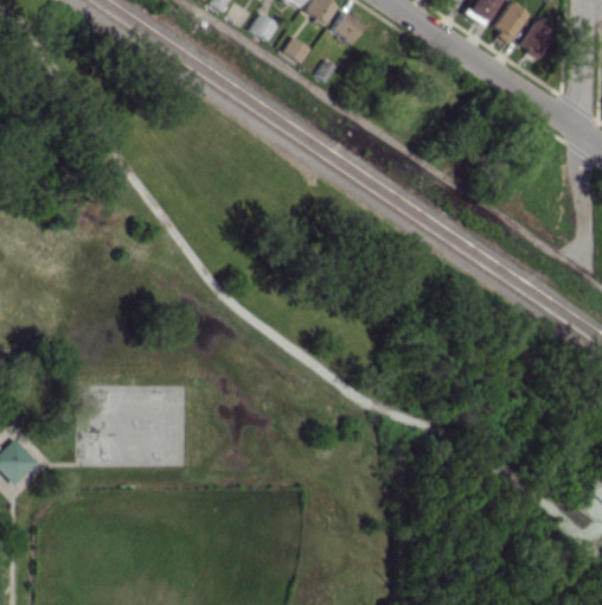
[(212,0),(209,6),(223,13),(230,0),(212,0)]
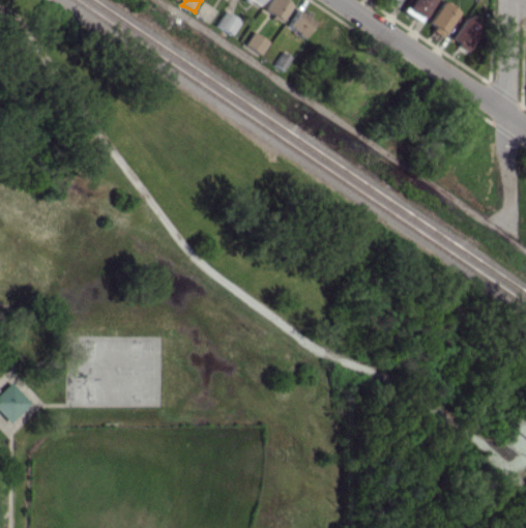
[(273,0),(267,11),(284,22),(294,6),(287,1),(287,0),(273,0)]
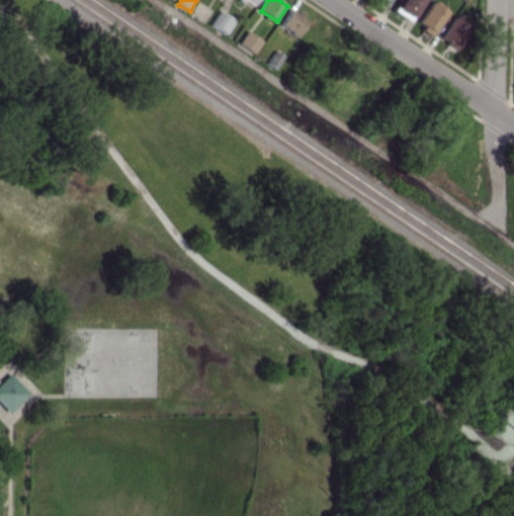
[(404,0),(398,14),(415,22),(425,0),(404,0)]
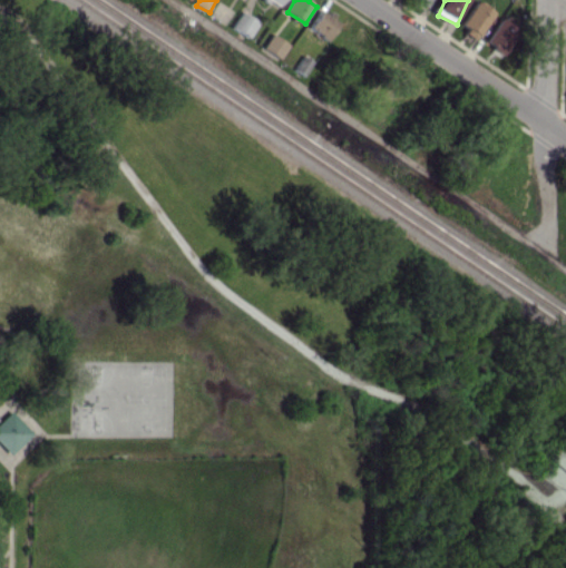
[(479,40),(497,15),(480,2),(462,28),(479,40)]
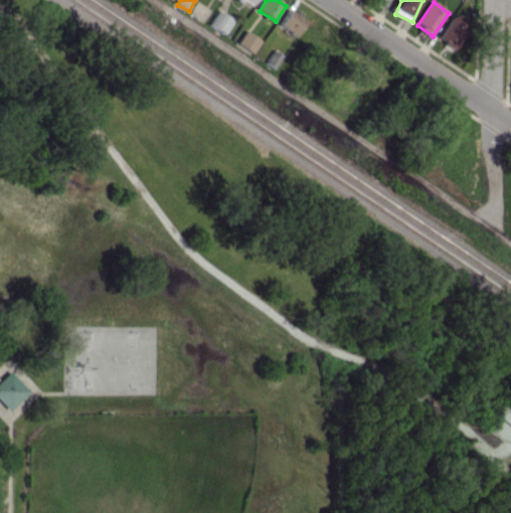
[(291,10),(283,28),(300,36),(309,18),(291,10)]
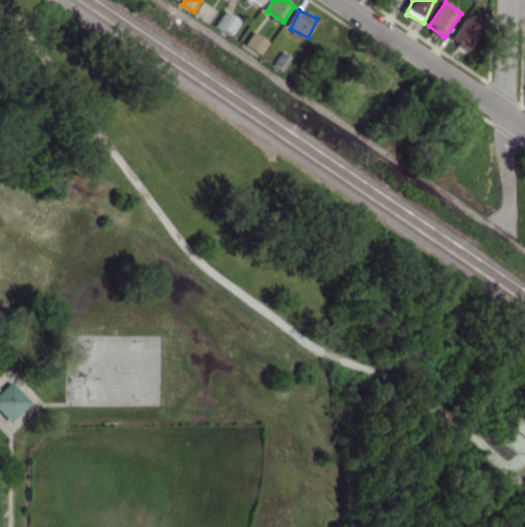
[(235,35),(242,20),(226,12),(219,28),(235,35)]
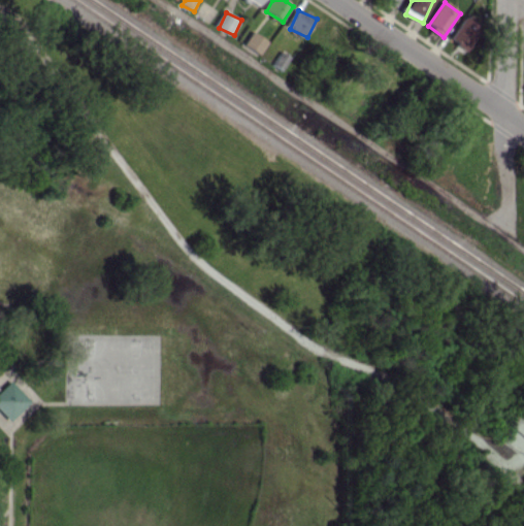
[(482,25),(464,19),(454,43),(470,51),(482,25)]
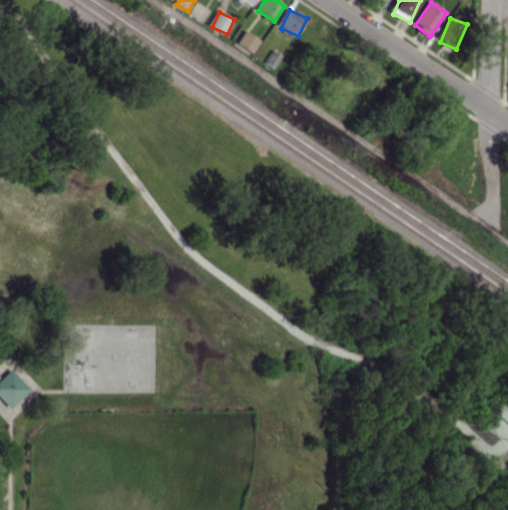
[(240,46),(256,54),(263,40),(246,32),(240,46)]
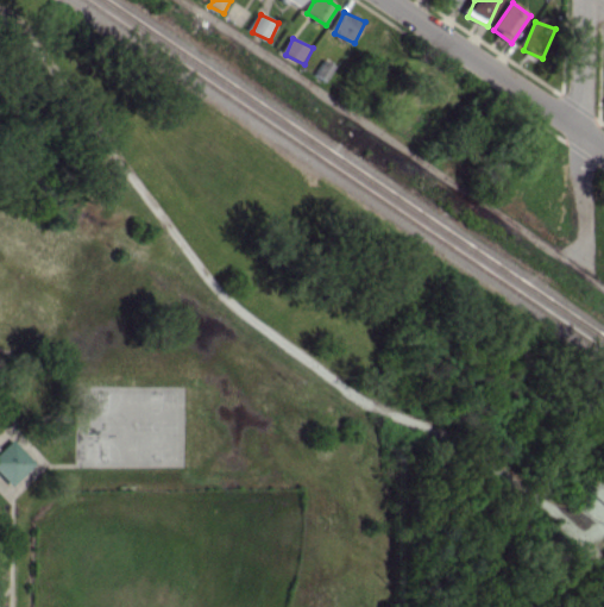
[(0,454),(0,473),(16,488),(39,464),(14,439),(0,454)]
